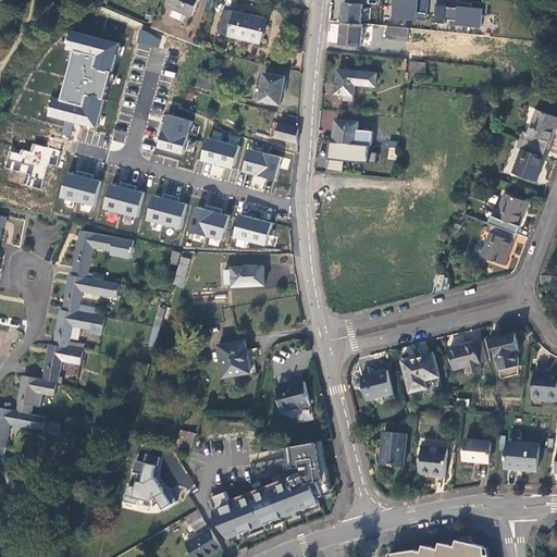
[(199,0),(169,0),(166,8),(193,17),(199,0)]
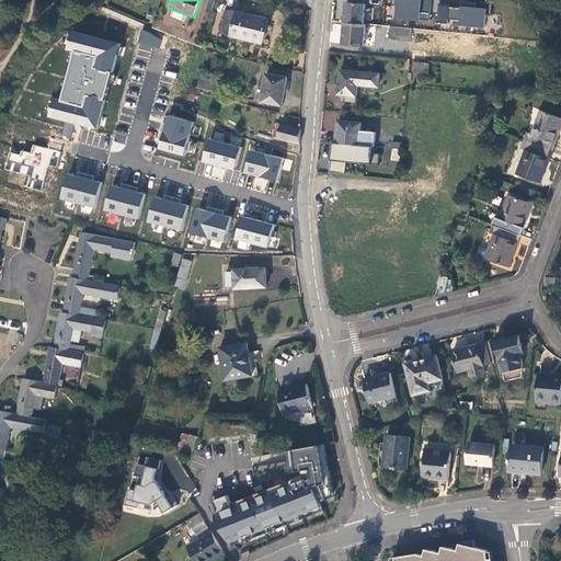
[(431,0),(391,0),(391,20),(430,23),(431,0)]
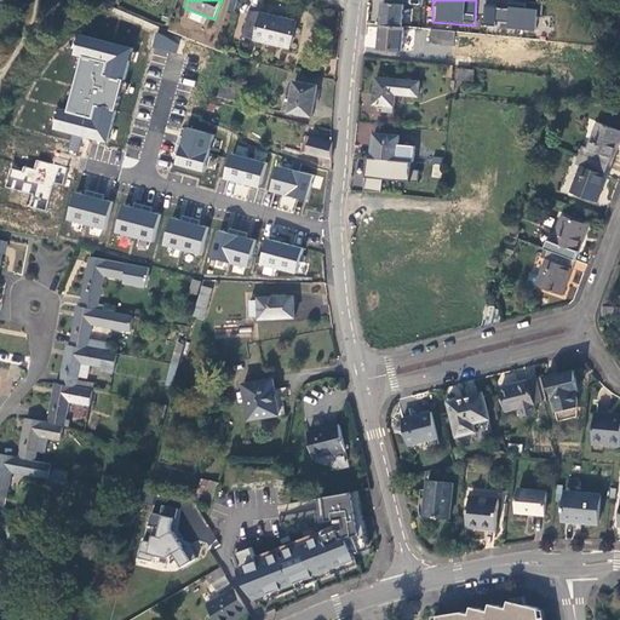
[(556,5),(523,3),(521,29),(554,33),(556,5)]
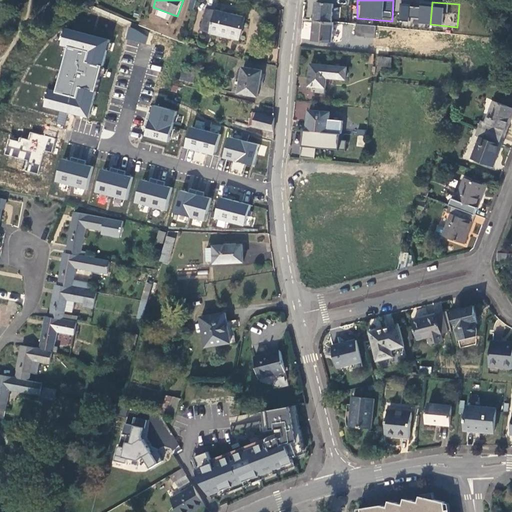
[(317,3),(315,22),(332,24),(333,5),(317,3)]
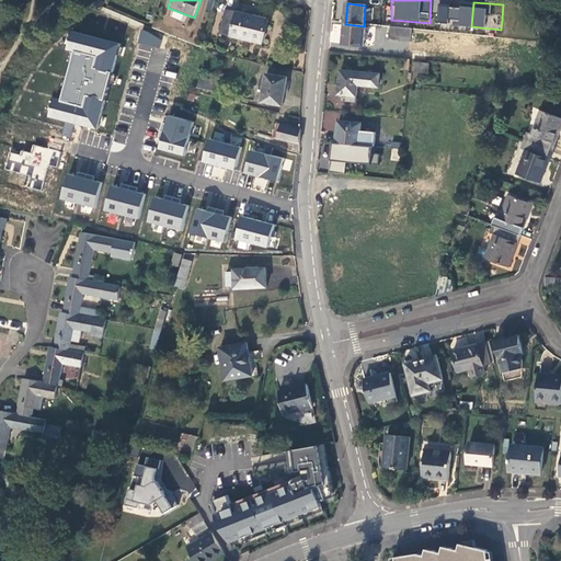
[(220,34),(230,36),(236,12),(227,10),(220,34)]
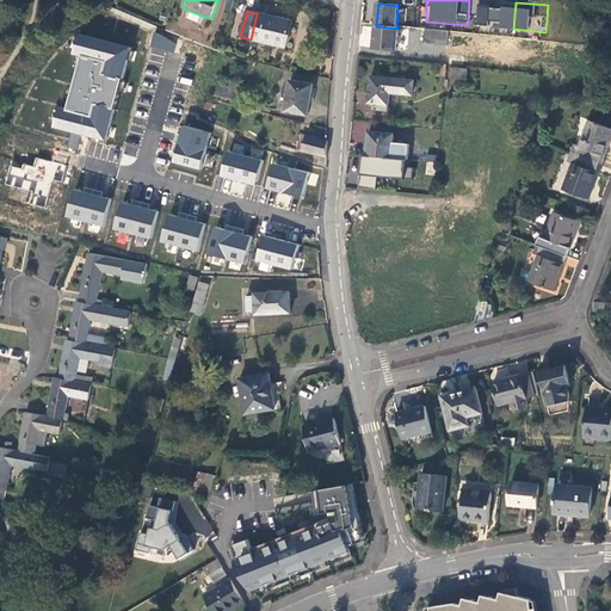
[(251,39),(285,48),(291,23),(257,13),(251,39)]
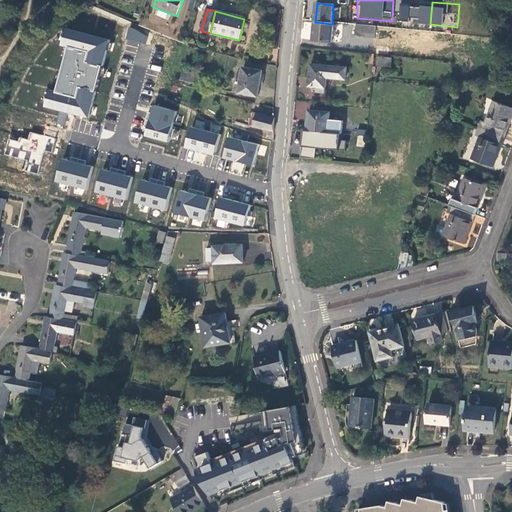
[(332,43),(334,24),(332,24),(315,22),(313,41),(332,43)]
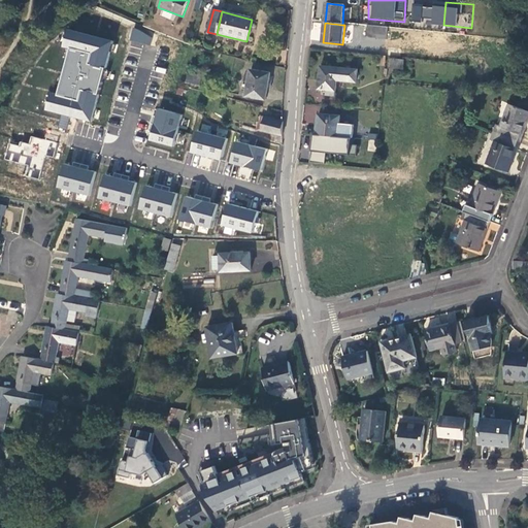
[(366,36),(387,38),(388,29),(367,27),(366,27),(366,36)]
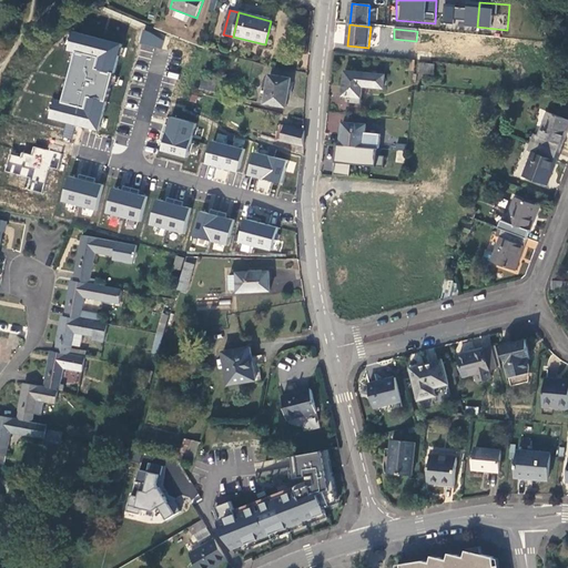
[(122,46),(75,32),(70,50),(78,52),(64,102),(57,100),(52,118),(68,122),(64,138),(72,140),(75,124),(99,131),(122,46)]
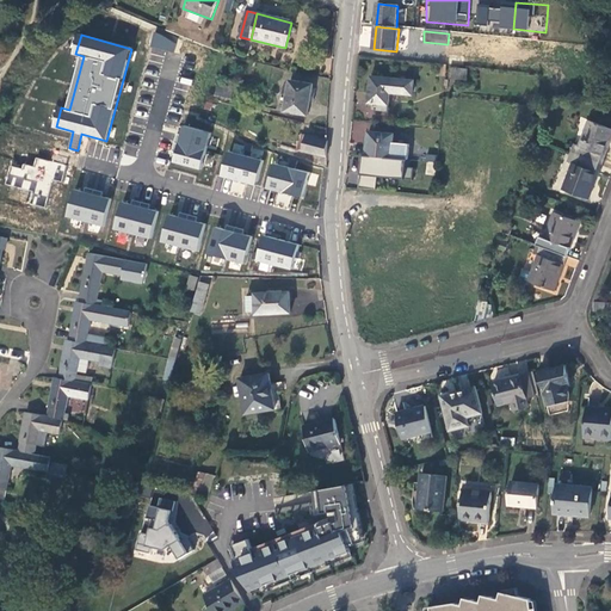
[(468,71),(454,69),(452,79),(467,81),(468,71)]
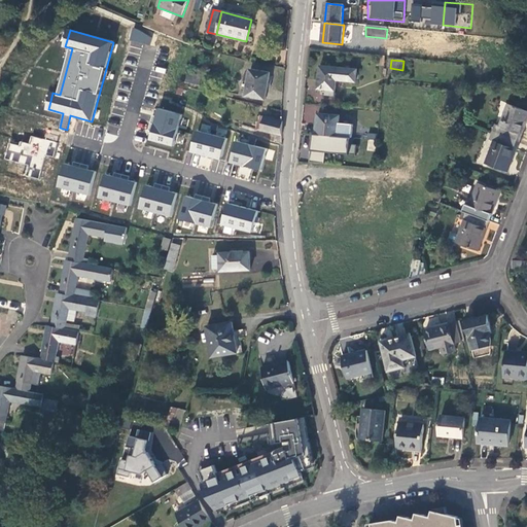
[(317,92),(325,93),(325,91),(335,91),(336,80),(355,82),(357,70),(319,66),(317,92)]
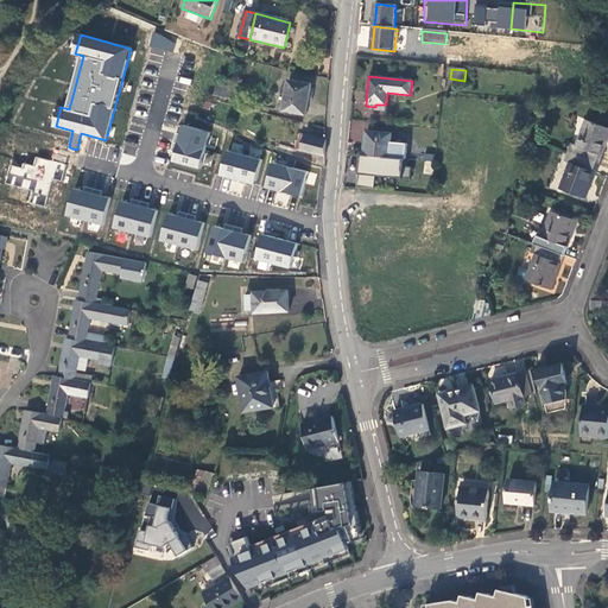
[(305,116),(311,86),(289,82),(284,112),(305,116)]
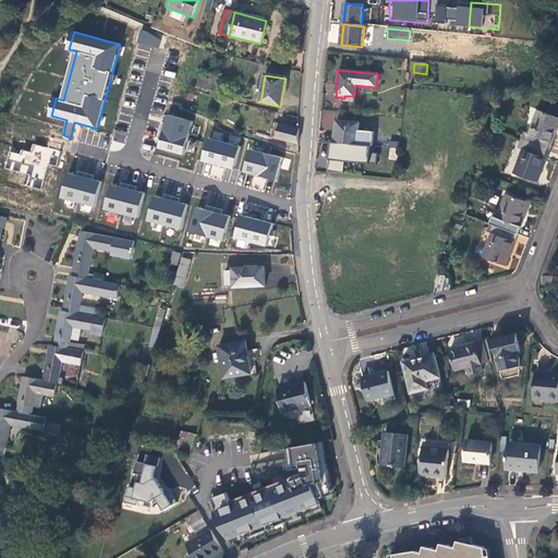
[(210,88),(211,81),(197,80),(196,87),(210,88)]
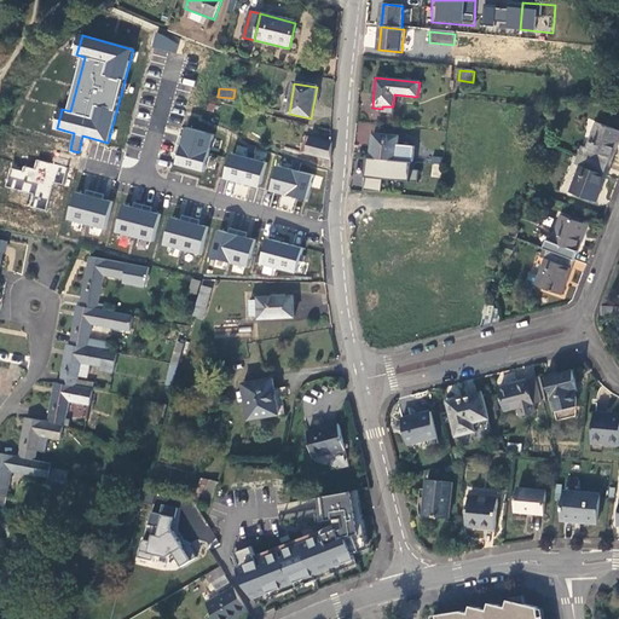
[(547,121),(550,109),(528,106),(528,119),(547,121)]
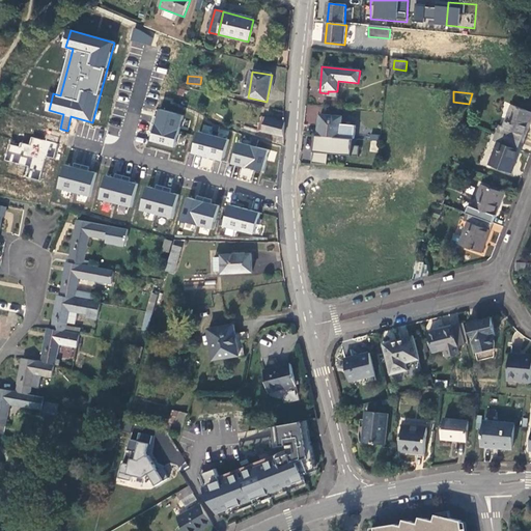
[(498,126),(495,133),(521,143),(530,114),(530,111),(510,104),(502,127),(498,126)]
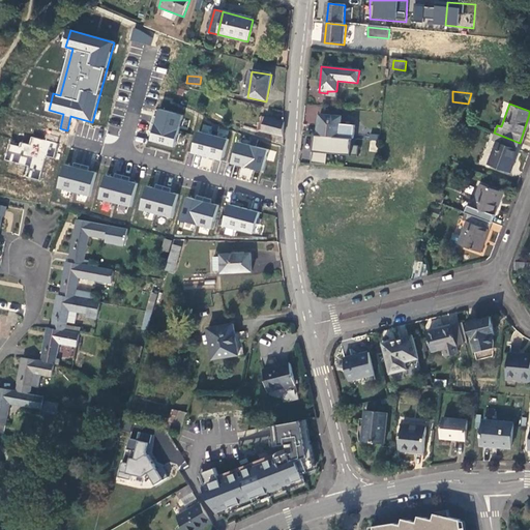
[(183,117),(160,111),(158,118),(154,117),(150,131),(154,133),(152,141),(175,147),(183,117)]
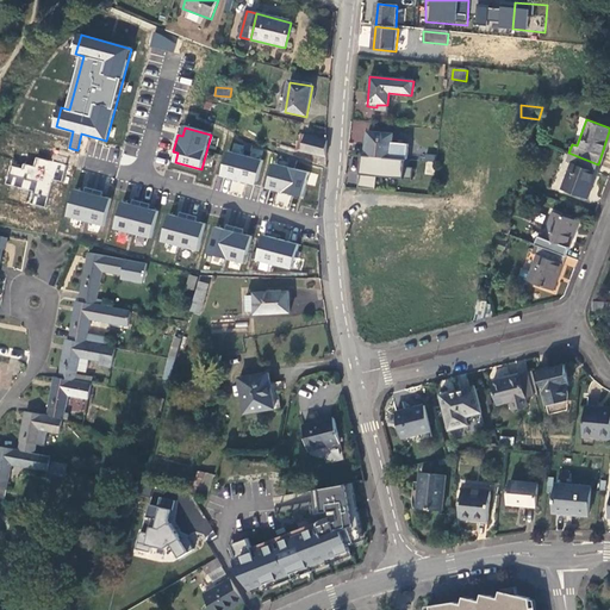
[(368,132),(366,156),(390,159),(396,159),(402,160),(405,160),(408,160),(409,144),(392,143),(393,135),(368,132)]
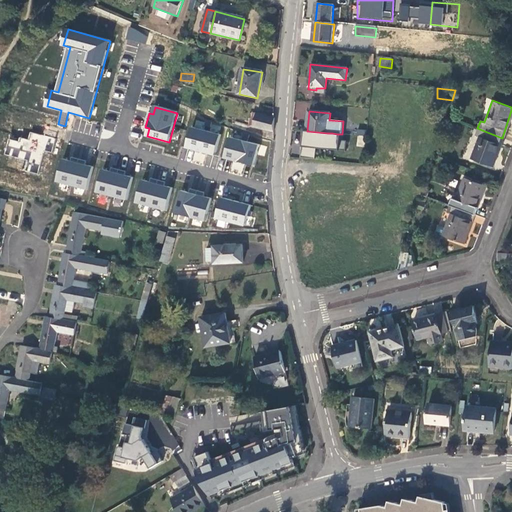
[(254,126),(273,131),(274,119),(257,114),(254,126)]
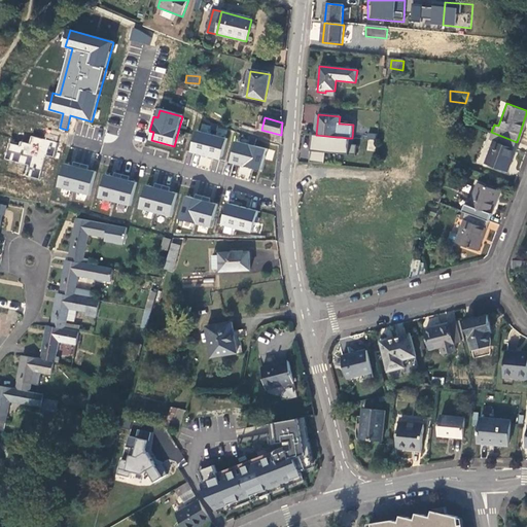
[(254,128),(242,125),(241,131),(253,134),(254,128)]
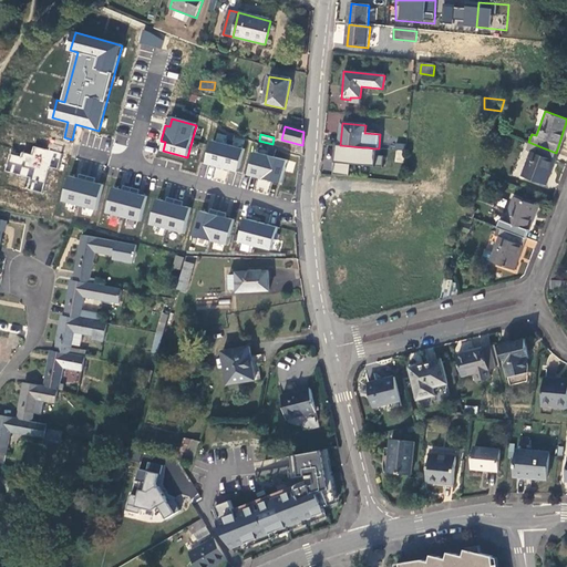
[(245,151),(213,142),(207,164),(238,173),(245,151)]
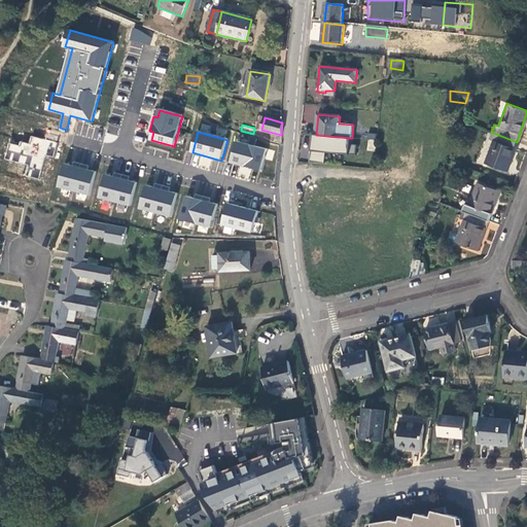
[(506,171),(517,142),(491,132),(488,140),(492,141),(485,164),(506,171)]
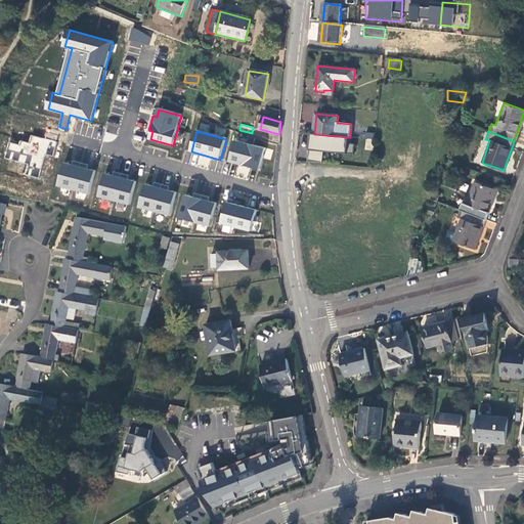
[(314,134),(311,134),(308,162),(323,164),(324,153),(354,156),(355,145),(348,144),(348,137),(345,137),(340,136),(335,136),(314,134)]
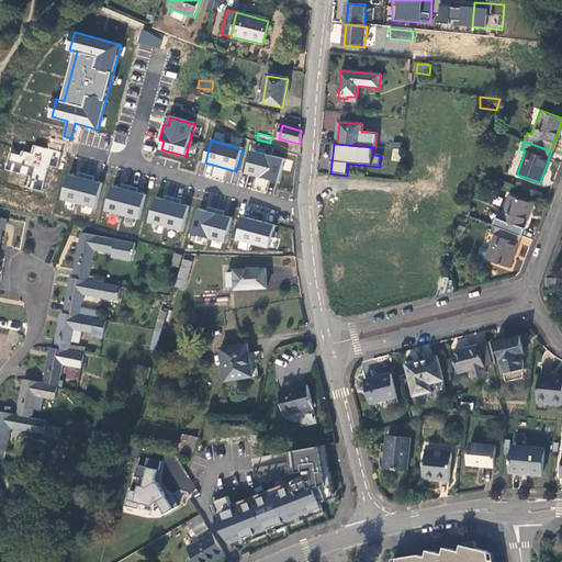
[(9,149),(4,170),(27,176),(25,188),(42,191),(48,164),(57,165),(60,150),(32,145),(30,155),(9,149)]
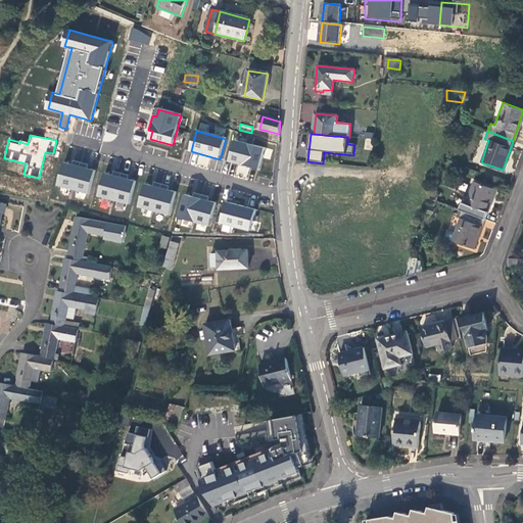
[(265,149),(235,141),(230,161),(259,170),(265,149)]
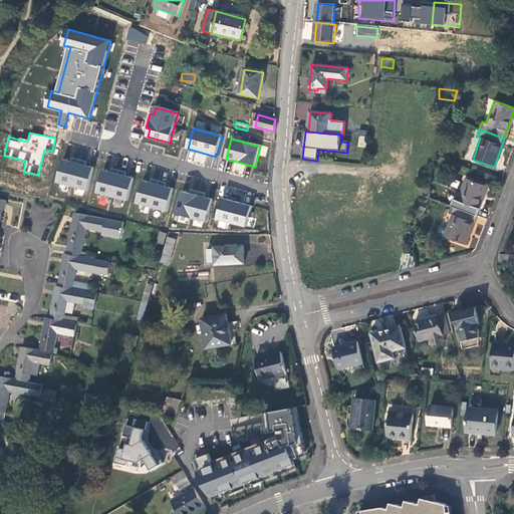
[(71,163),(64,161),(58,183),(87,191),(93,169),(85,167),(86,163),(73,159),(71,163)]
